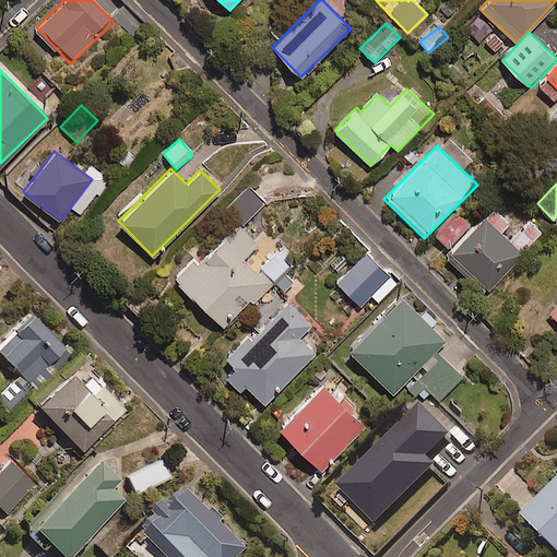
[(265,204),(249,186),(229,203),(246,222),(265,204)]
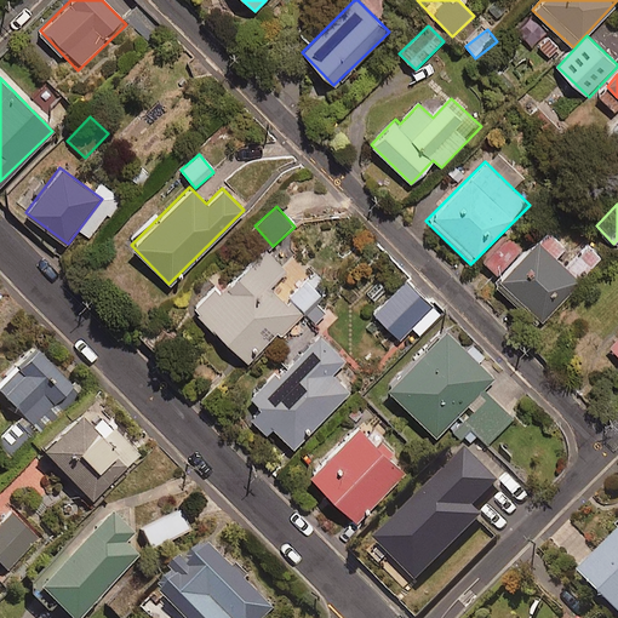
[(508,236),(482,263),(496,276),(522,250),(508,236)]
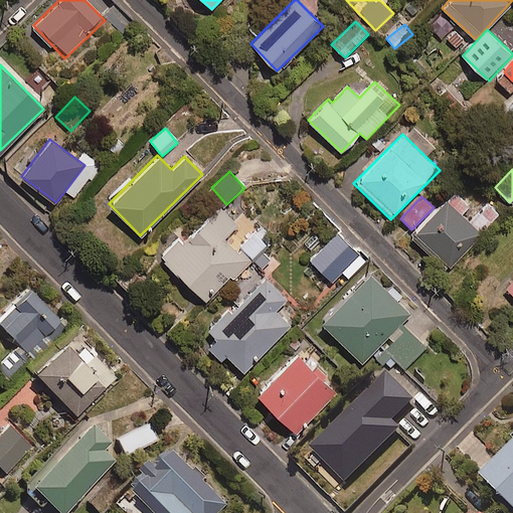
[(482,233),(446,199),(413,231),(451,267),(482,233)]
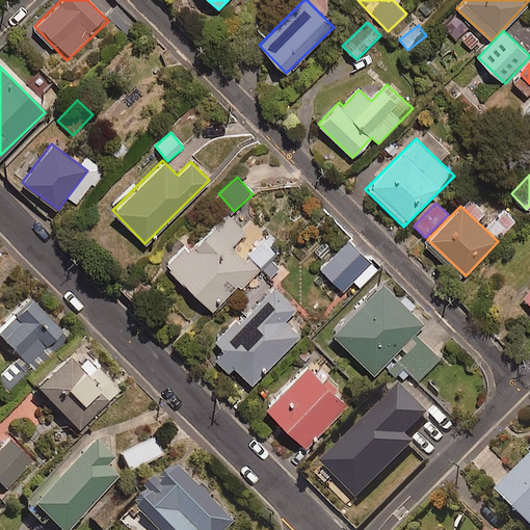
[(183,246),(166,263),(212,310),(255,267),(231,244),(244,231),(226,213),(188,250),(183,246)]
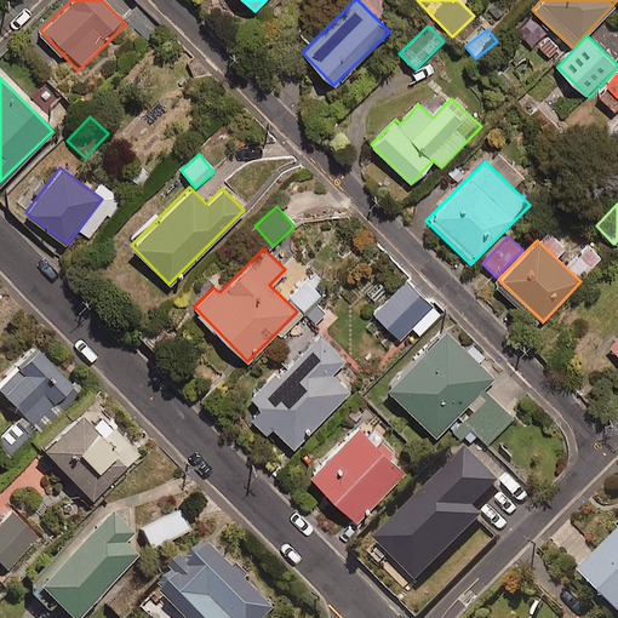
[(440,316),(406,281),(373,313),(399,341),(412,327),(419,336),(440,316)]
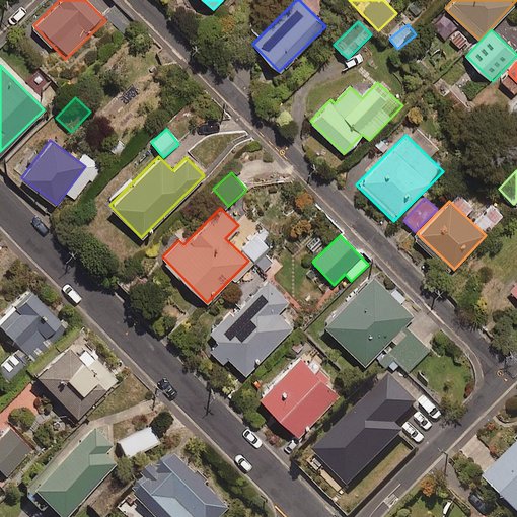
[(415,317),(371,275),(322,323),(365,366),(415,317)]
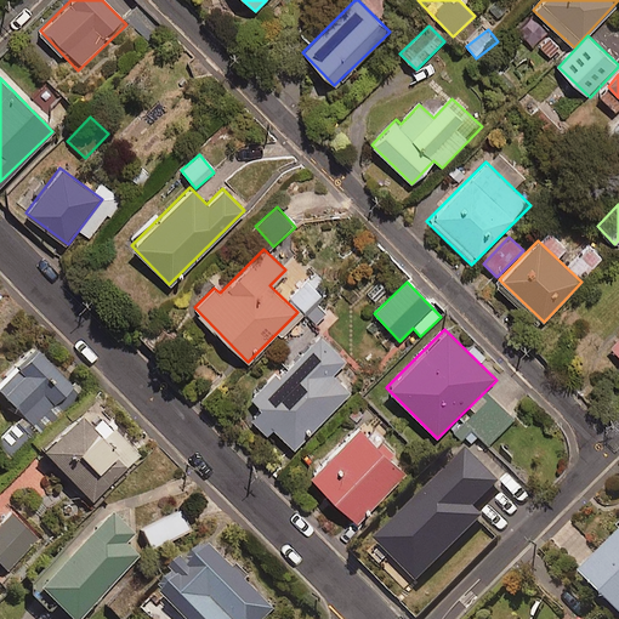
[(345,364),(319,339),(282,376),(277,372),(250,398),(260,408),(248,420),(265,436),(272,430),(294,452),(351,395),(333,376),(345,364)]
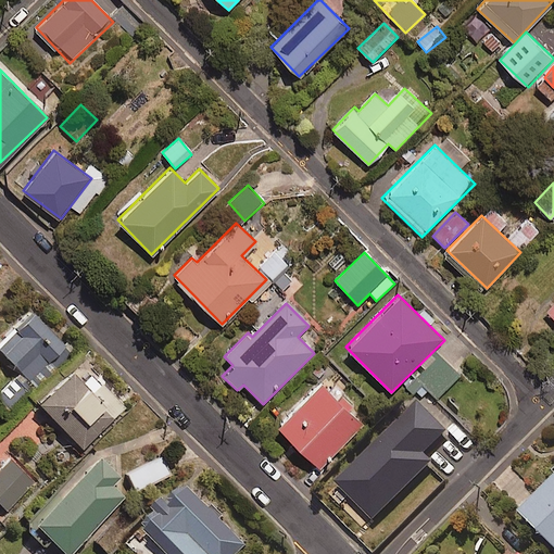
[(63,350),(28,314),(0,340),(0,352),(29,382),(63,350)]
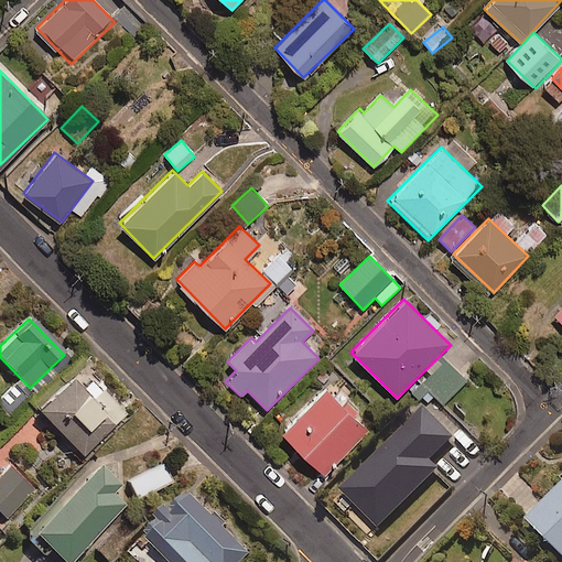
[(468,381),(447,360),(421,386),(443,407),(468,381)]
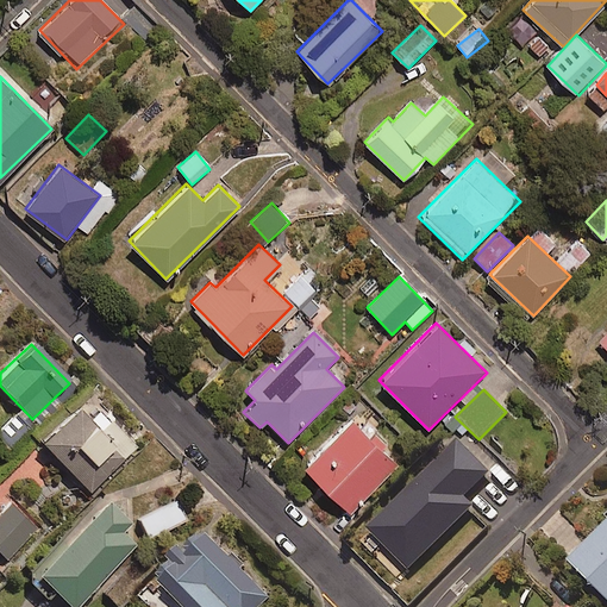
[(37,442),(87,493),(133,446),(107,419),(95,431),(72,406),(37,442)]
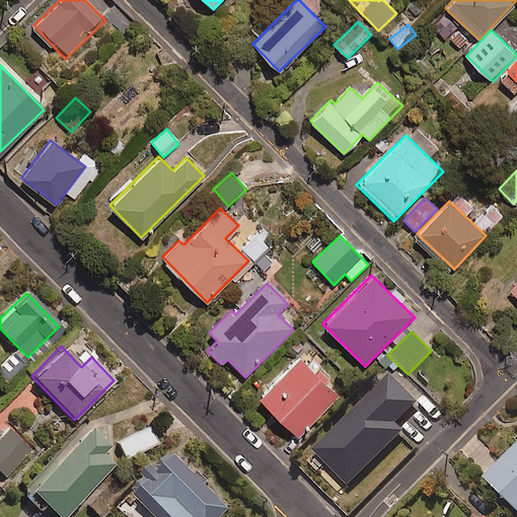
[(339,395),(299,357),(259,398),(297,437),(339,395)]
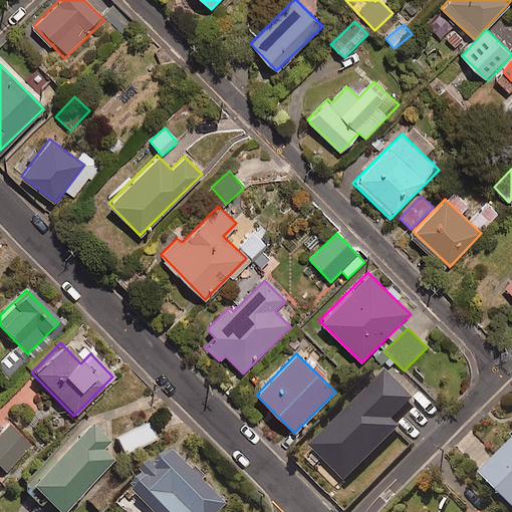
[(413,400),(386,371),(309,447),(343,482),(400,427),(393,420),(413,400)]
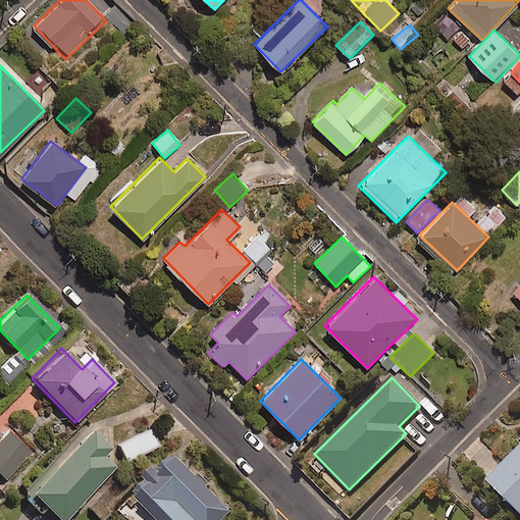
[(111,449),(91,428),(28,490),(56,519),(62,519),(116,467),(104,455),(111,449)]
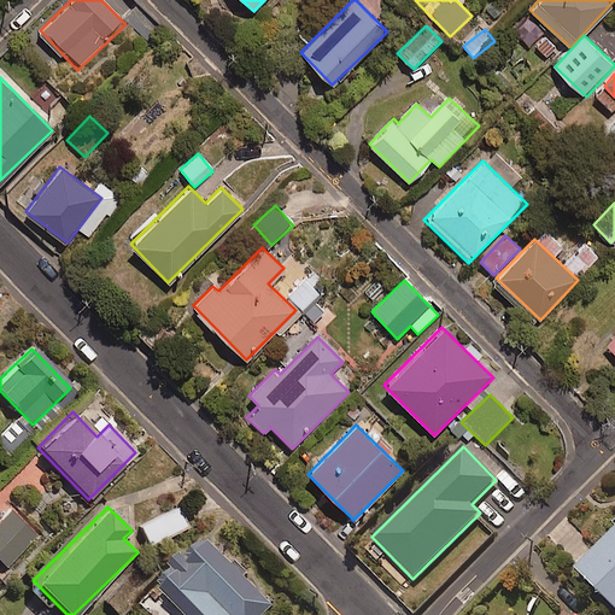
[(188,528),(177,509),(140,528),(150,549),(188,528)]
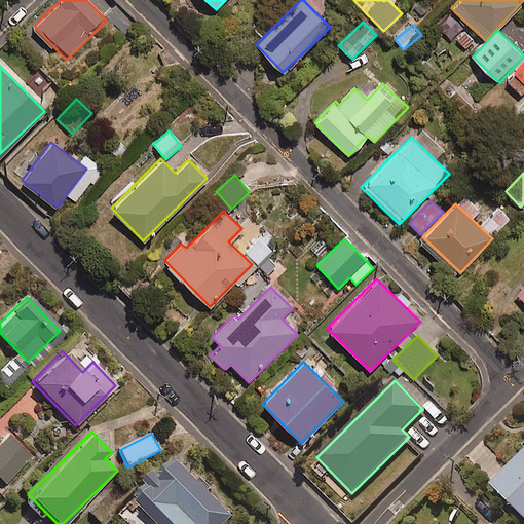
[(32,458),(9,436),(0,445),(0,478),(5,484),(32,458)]
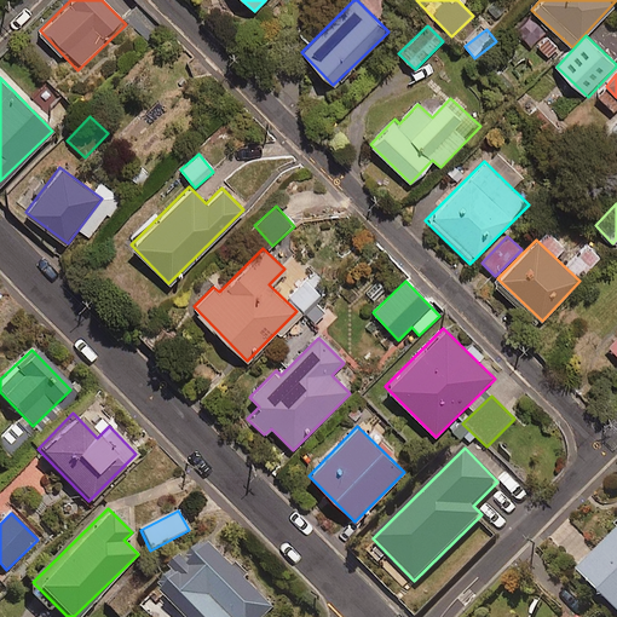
[(616,535),(580,574),(616,610),(616,535)]
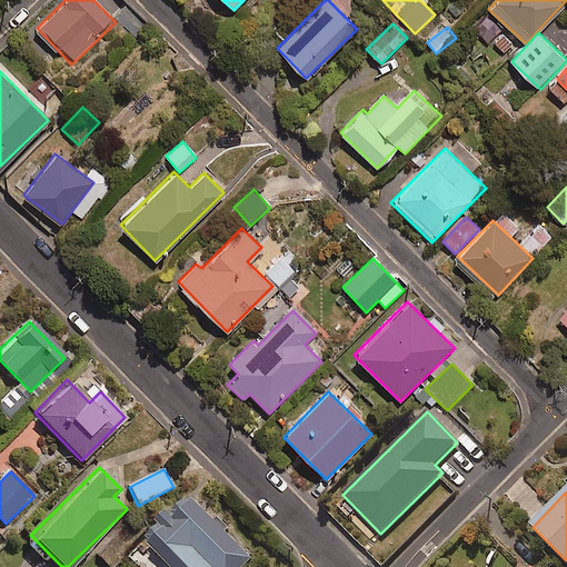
[(249,566),(254,563),(196,505),(151,548),(169,566),(249,566)]
